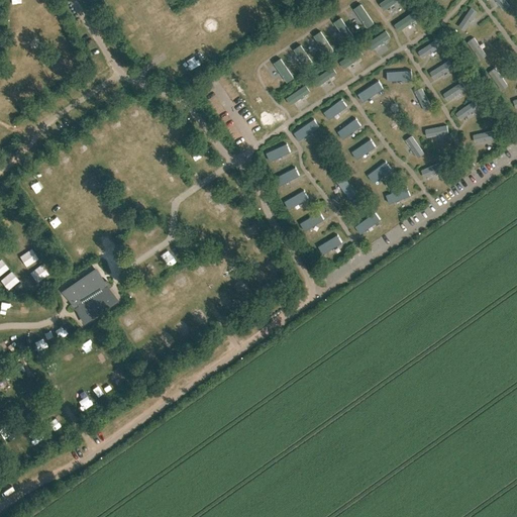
[(384,0),(380,3),(385,10),(399,0),(384,0)]
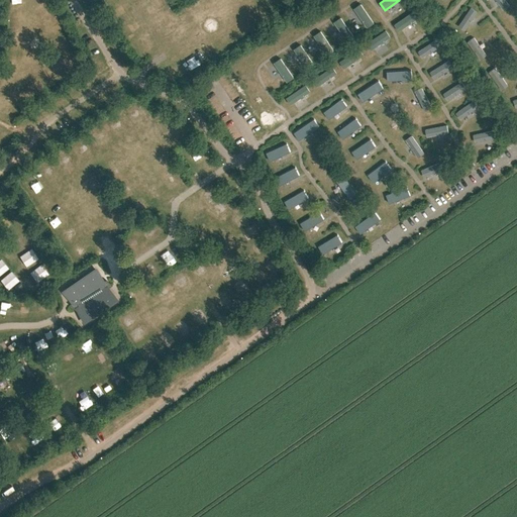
[(495,0),(503,9),(509,5),(505,0),(495,0)]
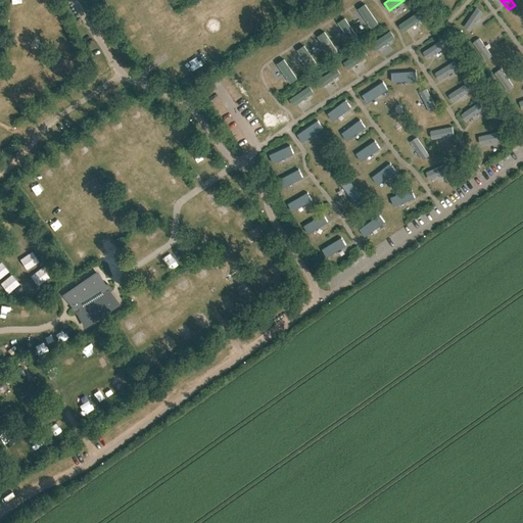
[(358,7),(372,28),(379,24),(365,3),(358,7)]
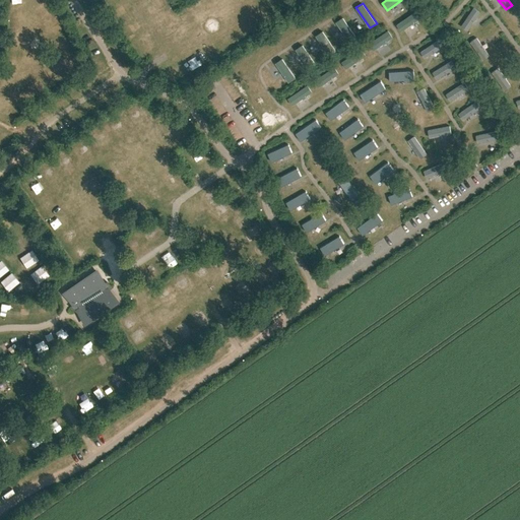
[(473,7),(460,25),(467,30),(479,12),(473,7)]
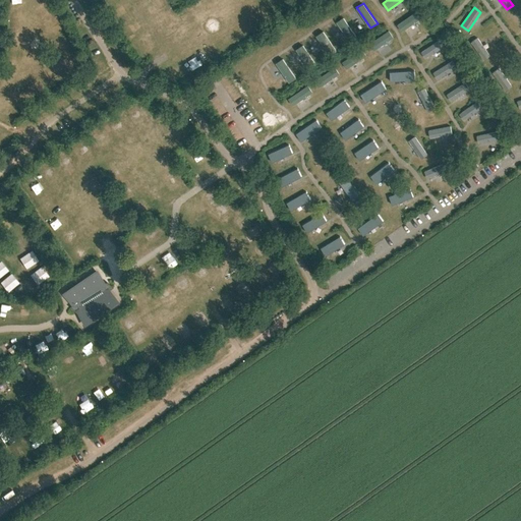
[(397,24),(402,32),(422,18),(417,11),(397,24)]
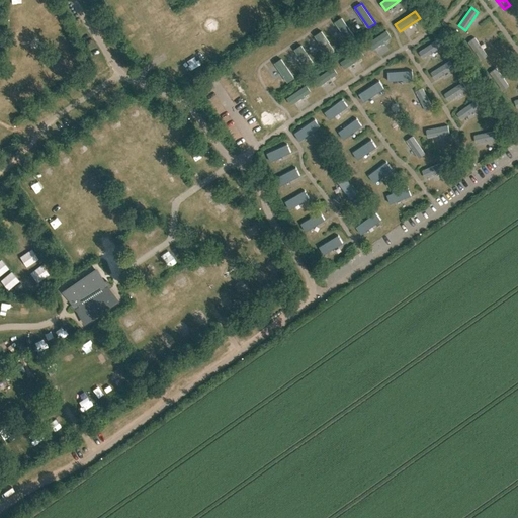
[(335,21),(348,41),(355,36),(342,16),(335,21)]
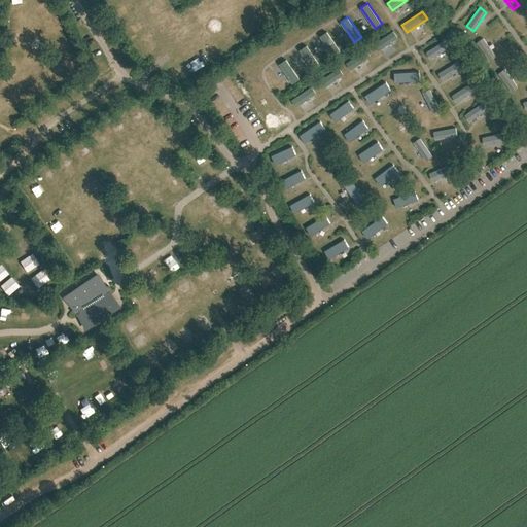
[(374,44),(378,51),(398,37),(394,30),(374,44)]
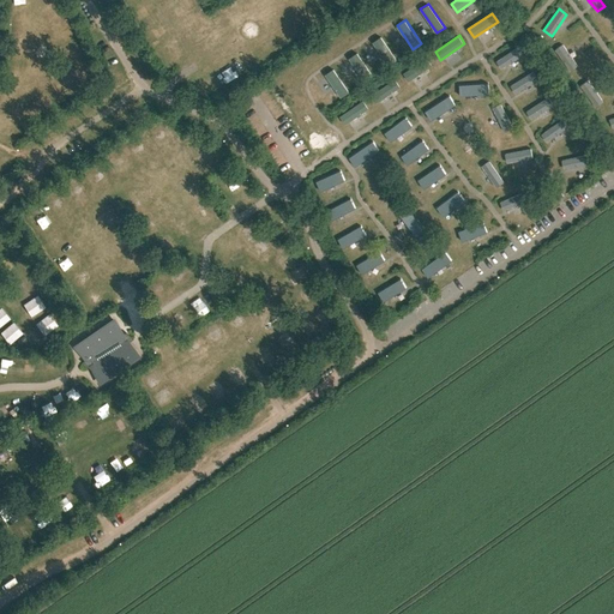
[(373,42),(389,66),(397,60),(381,36),(373,42)]
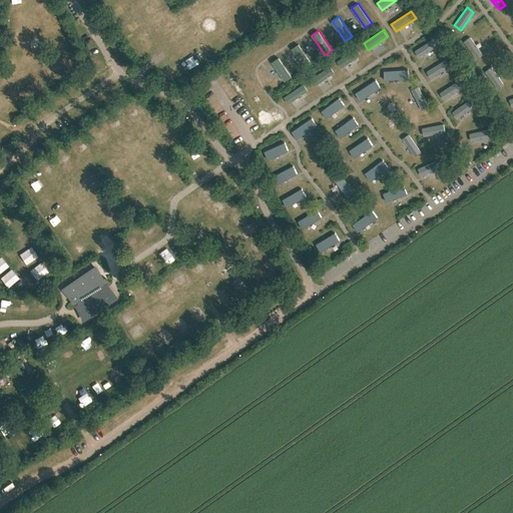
[(471,37),(464,42),(476,59),(483,54),(471,37)]
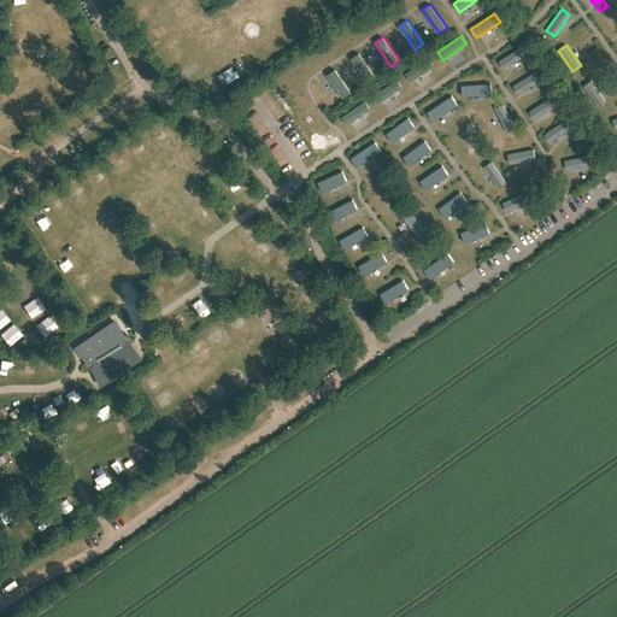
[(499,62),(503,69),(526,56),(521,48),(499,62)]
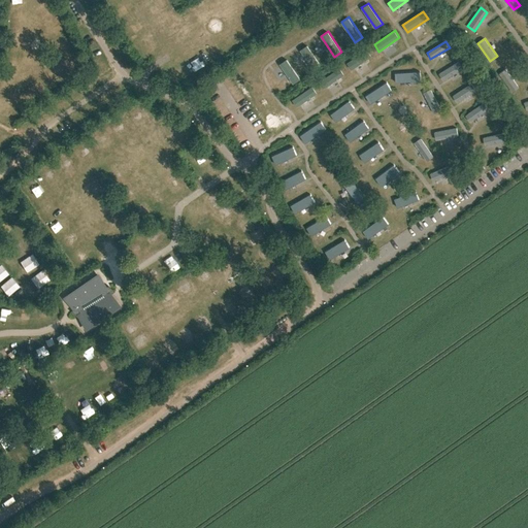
[(300,50),(315,70),(321,65),(307,44),(300,50)]
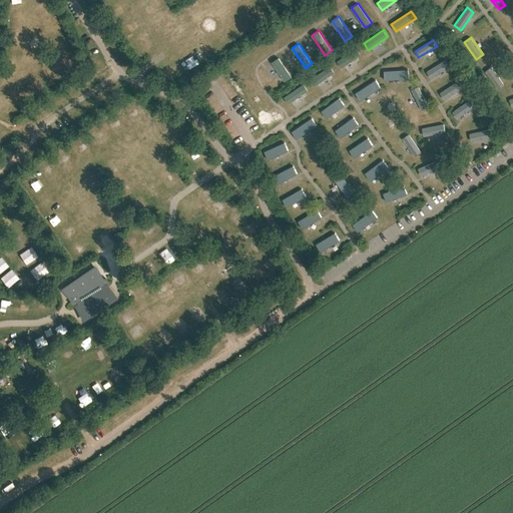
[(338,61),(342,68),(362,54),(358,47),(338,61)]
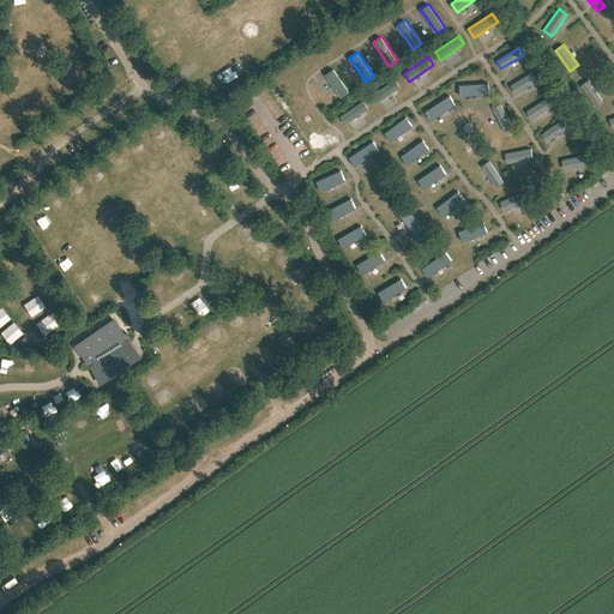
[(581,80),(599,68),(595,61),(576,73),(581,80)]
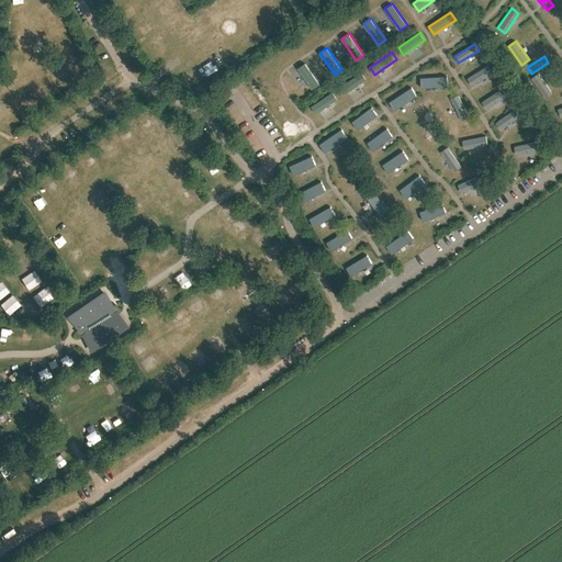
[(298,67),(312,89),(319,85),(305,63),(298,67)]
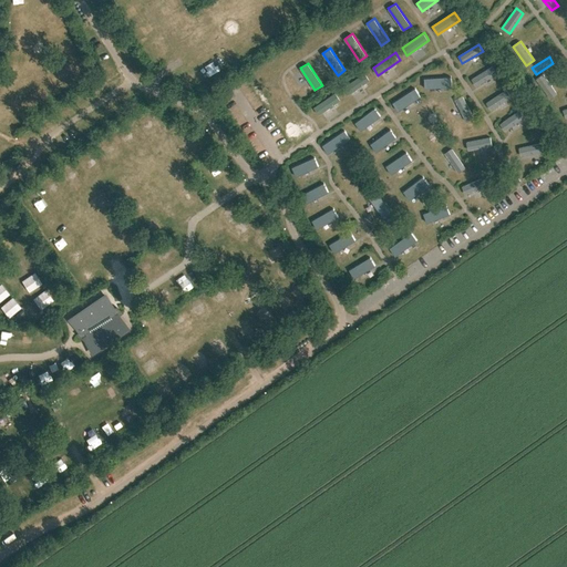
[(493,66),(473,79),(477,85),(497,73),(493,66)]
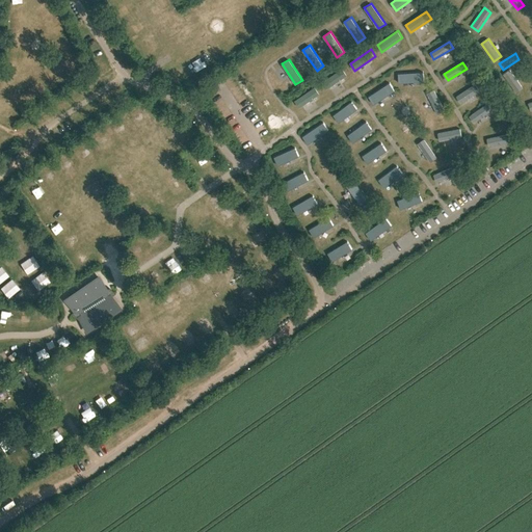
[(322,82),(327,89),(348,75),(343,68),(322,82)]
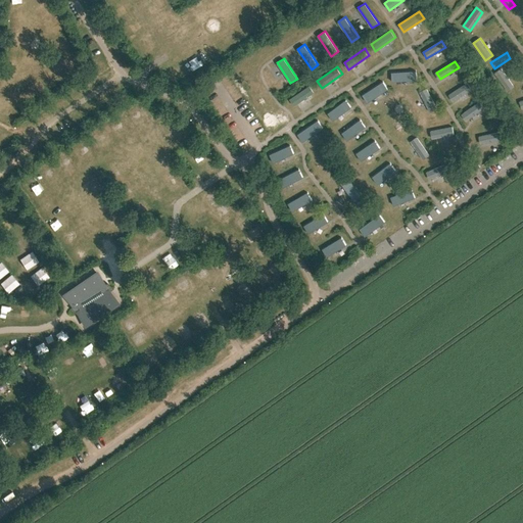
[(501,67),(494,72),(508,90),(513,86),(501,67)]
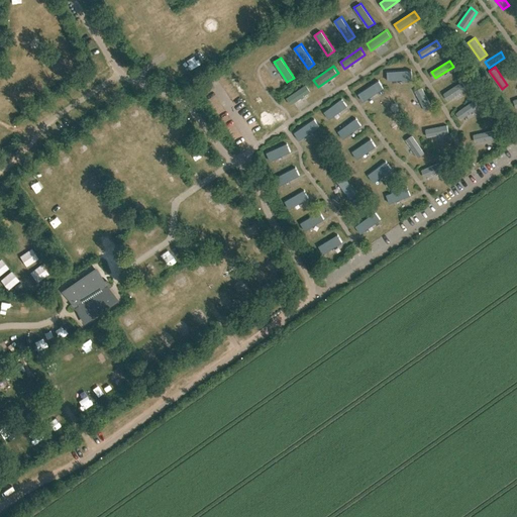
[(411,70),(386,72),(387,80),(411,78),(411,70)]
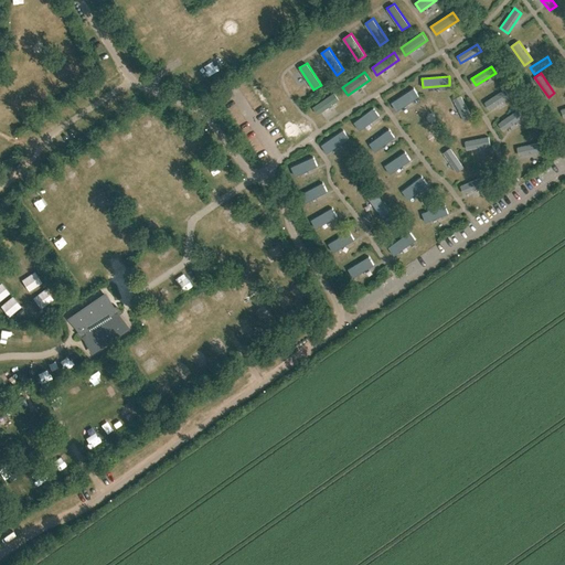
[(391,102),(395,110),(418,96),(413,87),(391,102)]
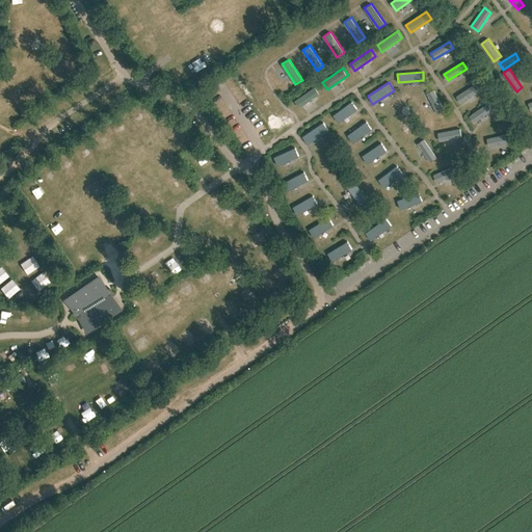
[(457,96),(461,101),(479,89),(476,83),(457,96)]
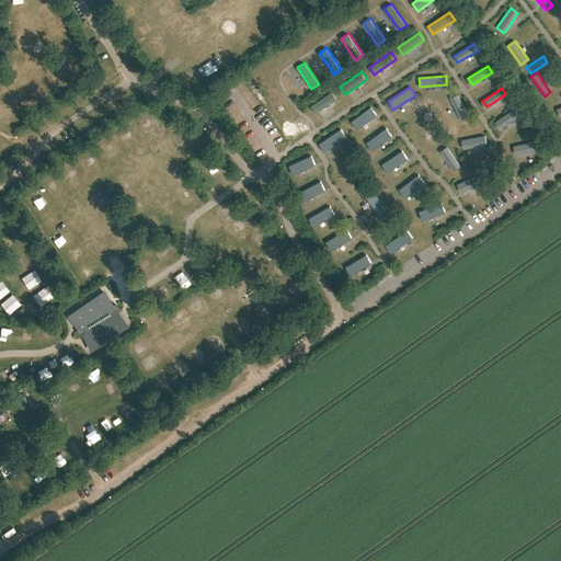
[(311,105),(316,113),(338,99),(332,91),(311,105)]
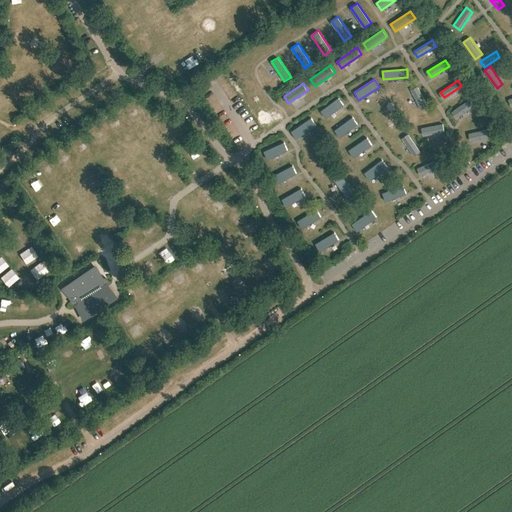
[(427,105),(417,86),(410,89),(420,109),(427,105)]
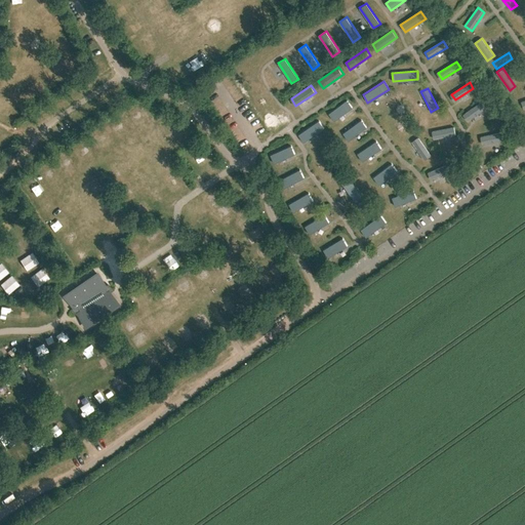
[(329,114),(334,120),(352,107),(348,101),(329,114)]
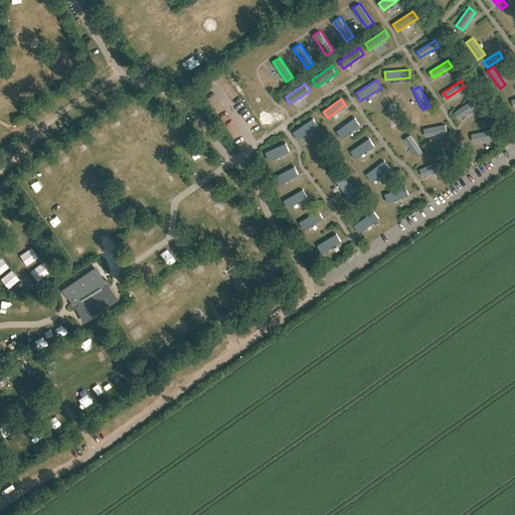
[(456,112),(460,119),(477,107),(473,101),(456,112)]
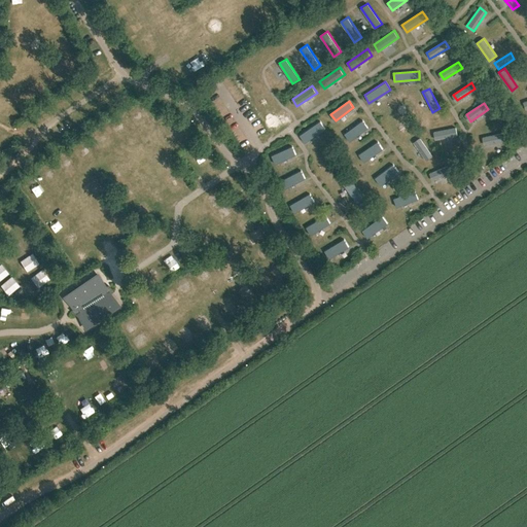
[(320,120),(300,135),(305,142),(325,128),(320,120)]
